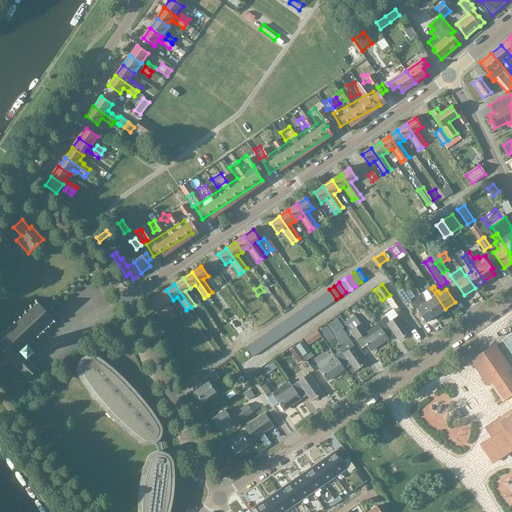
[(432,299),(427,303),(435,316),(445,309),(431,288),(427,290),(431,296),(430,296),(432,299)]
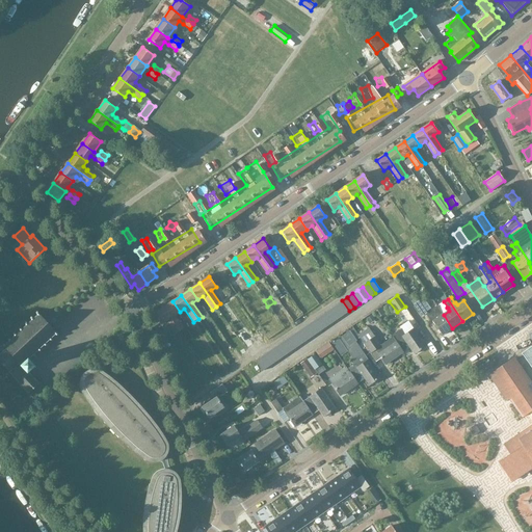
[(342,300),(337,304),(344,315),(349,311),(342,300)]
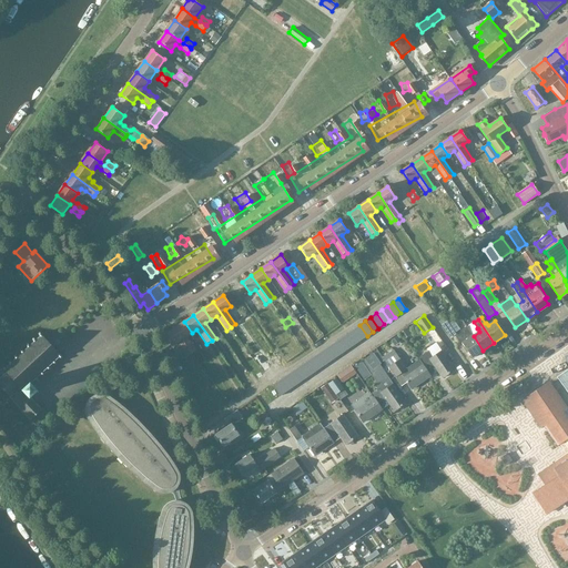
[(442,325),(449,337),(456,334),(447,321),(442,325)]
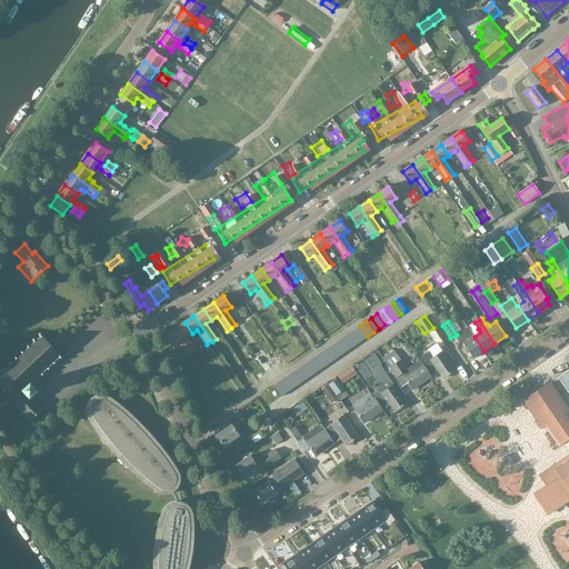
[(175,329),(192,355),(197,352),(187,338),(192,333),(185,322),(175,329)]
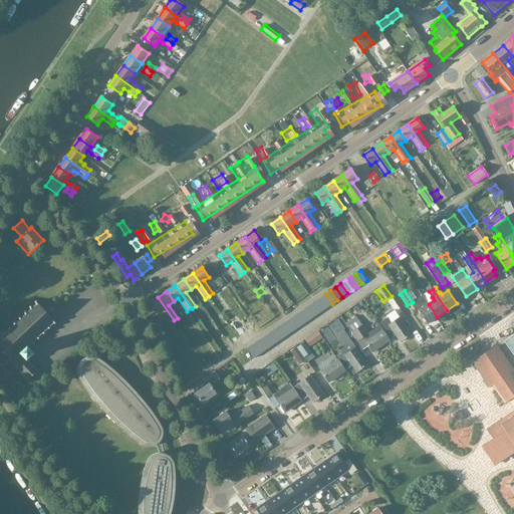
[(325,294),(320,297),(327,307),(332,304),(325,294)]
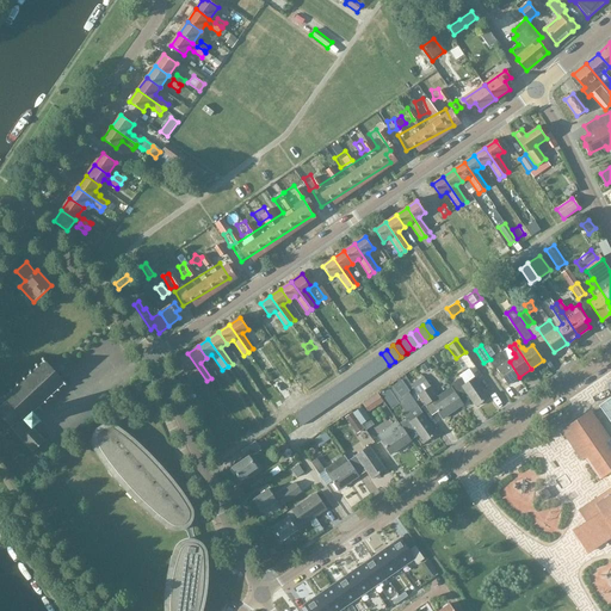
[(519,377),(510,362),(503,352),(497,356),(498,358),(492,362),(497,370),(498,370),(508,384),(519,377)]
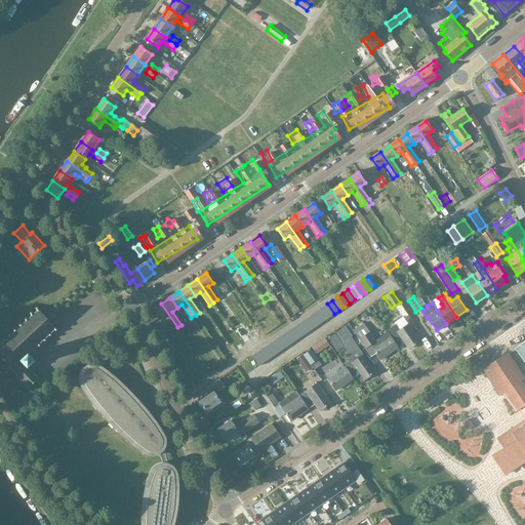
[(177,327),(161,304),(152,310),(159,321),(164,317),(173,330),(177,327)]
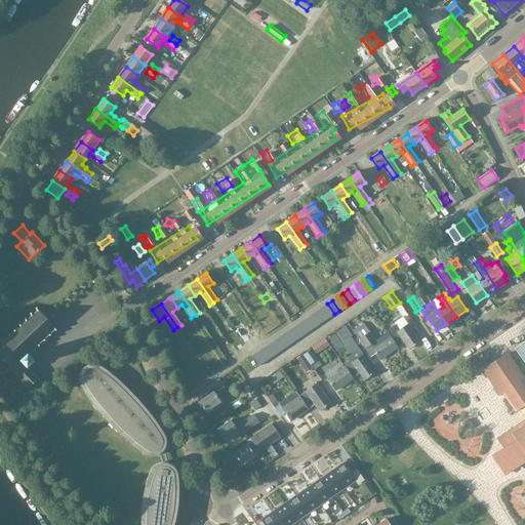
[(327,304),(322,307),(329,317),(334,314),(327,304)]
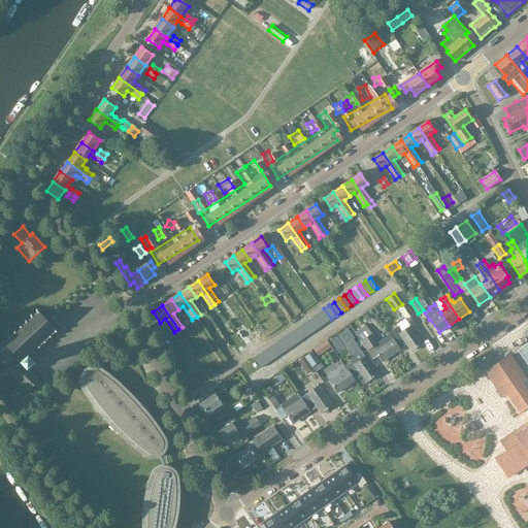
[(377,305),(372,308),(376,315),(382,310),(377,305)]
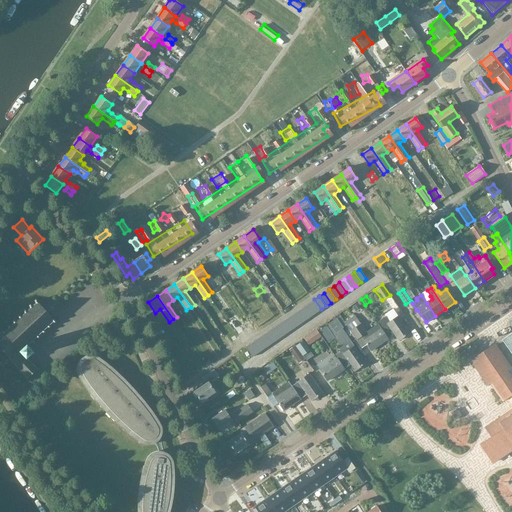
[(314,299),(309,303),(316,313),(321,309),(314,299)]
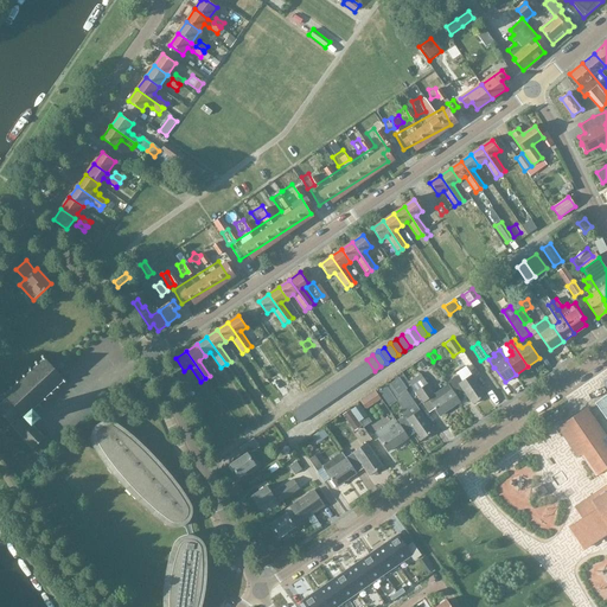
[(68,383),(43,356),(42,358),(43,360),(38,364),(37,362),(34,364),(37,366),(32,370),(30,368),(29,370),(30,372),(25,376),(24,374),(21,376),(24,378),(19,382),(17,379),(16,382),(18,384),(13,388),(11,385),(10,388),(11,390),(6,394),(4,393),(2,394),(5,396),(0,400),(2,402),(0,404),(0,413),(33,449),(45,438),(33,425),(40,417),(33,410),(38,406),(40,408),(42,407),(39,404),(44,400),(46,402),(49,401),(46,398),(51,394),(53,396),(55,395),(52,393),(57,388),(59,390),(61,389),(59,387),(63,382),(65,384),(68,383)]
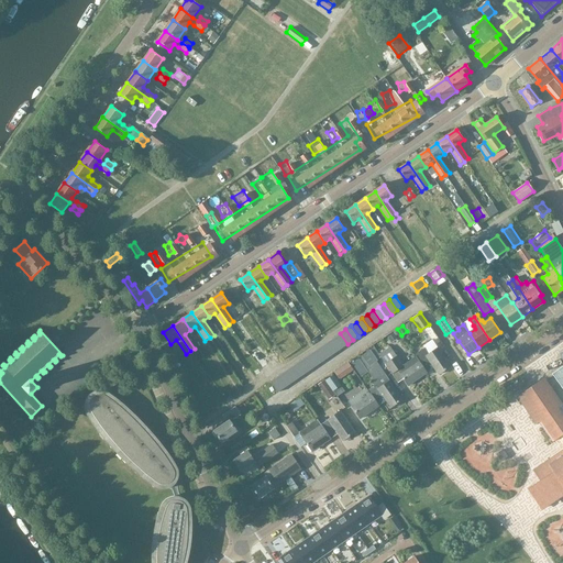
[(387,337),(390,342),(396,338),(393,332),(387,337)]
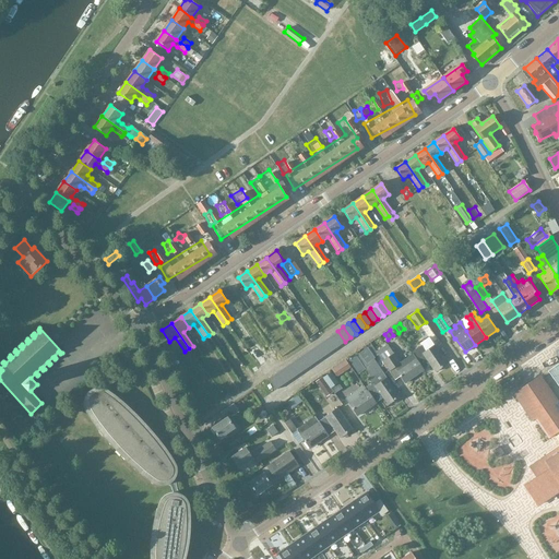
[(337,331),(332,334),(340,345),(345,342),(337,331)]
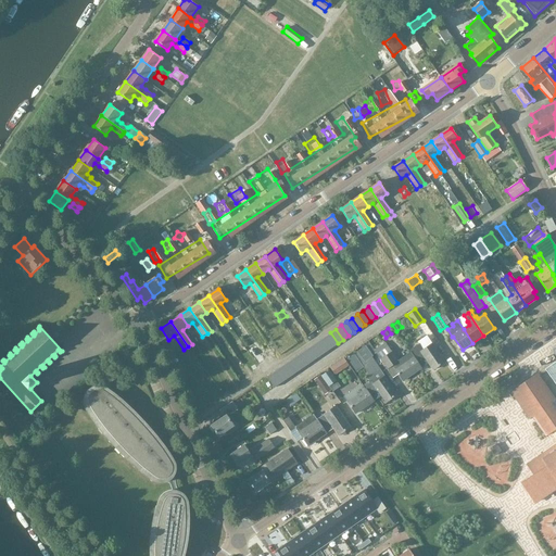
[(330,332),(325,337),(332,348),(338,343),(330,332)]
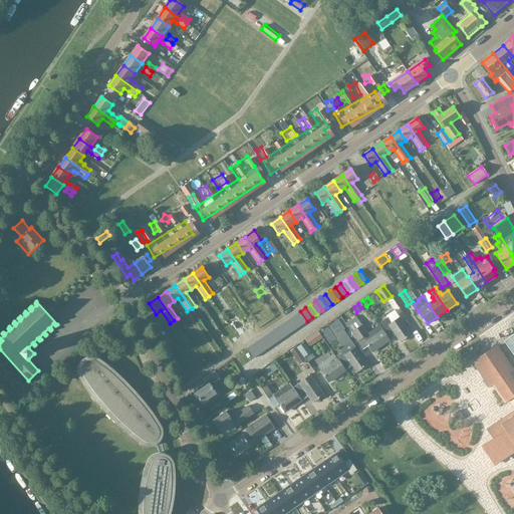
[(300,311),(295,314),(302,324),(307,321),(300,311)]
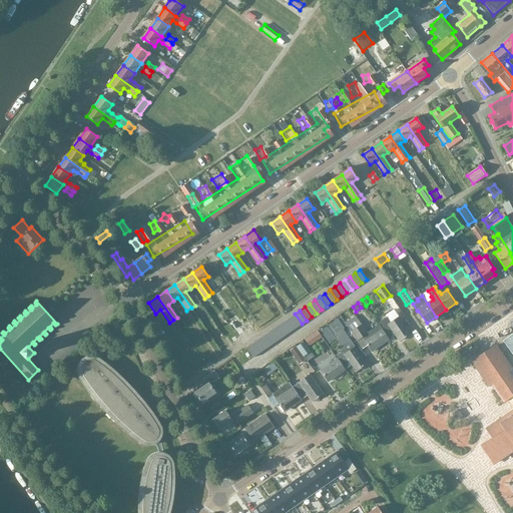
[(295,314),(291,317),(297,327),(302,324),(295,314)]
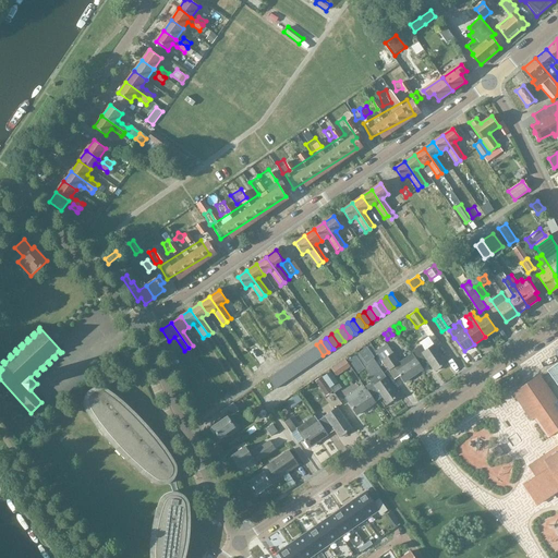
[(193,346),(189,348),(192,353),(198,349),(194,344),(193,346)]
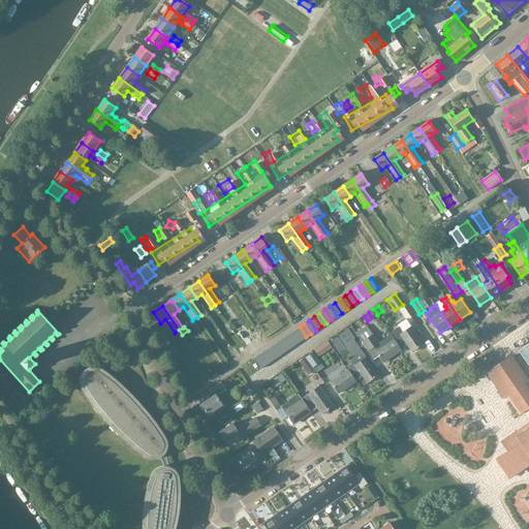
[(231,330),(236,342),(245,339),(240,327),(231,330)]
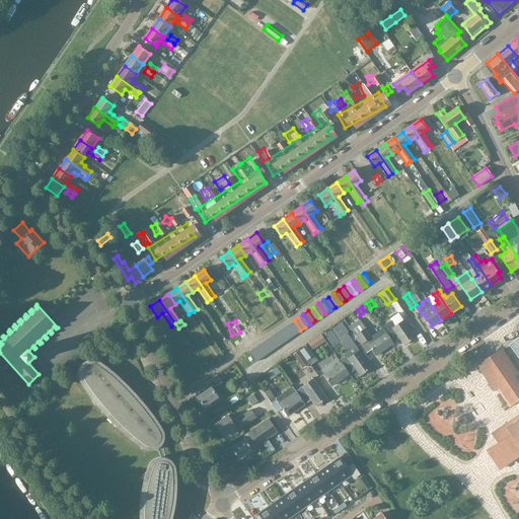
[(294,320),(289,324),(295,335),(300,330),(294,320)]
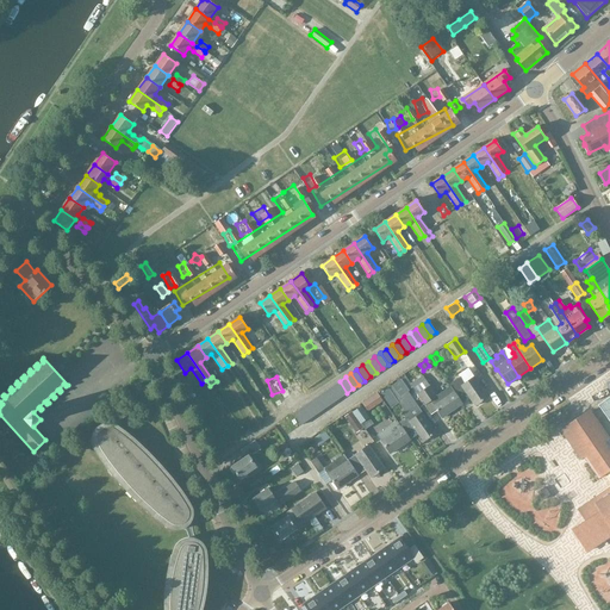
[(405,377),(381,393),(392,408),(399,403),(406,414),(417,405),(408,391),(412,387),(405,377)]
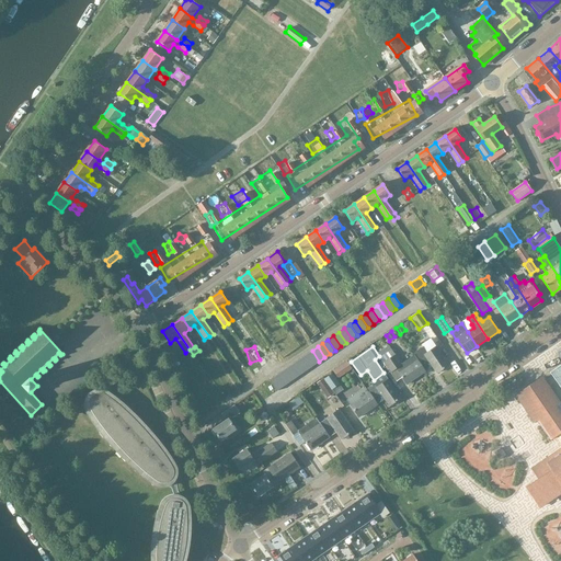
[(412,353),(413,355),(424,370),(432,366),(437,373),(448,365),(435,346),(426,353),(423,346),(412,353)]
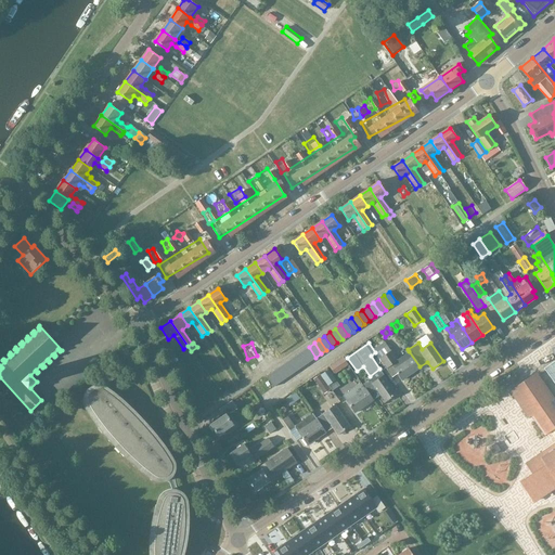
[(387,346),(376,353),(387,368),(390,365),(402,381),(421,368),(420,366),(409,351),(397,360),(387,346)]
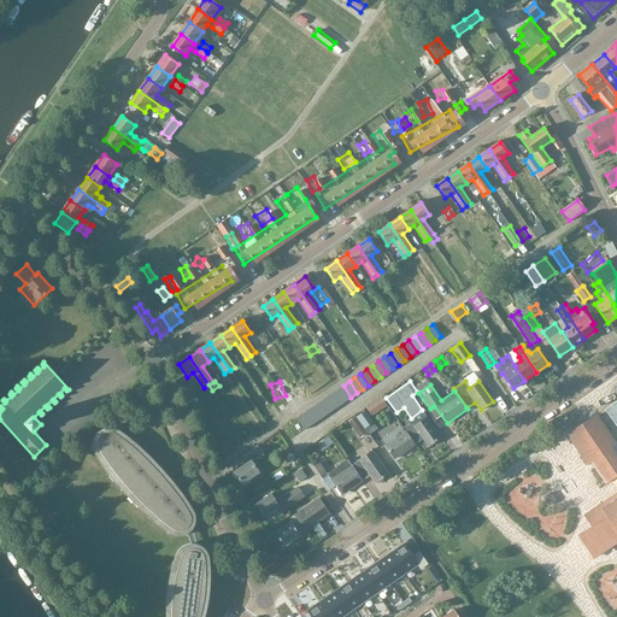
[(616,385),(612,389),(616,395),(616,399),(605,407),(616,425),(616,385)]
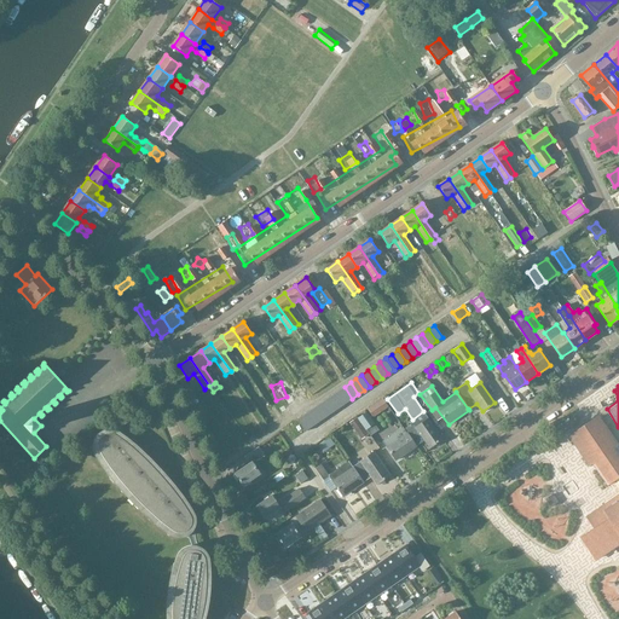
[(345,387),(339,391),(347,403),(352,399),(345,387)]
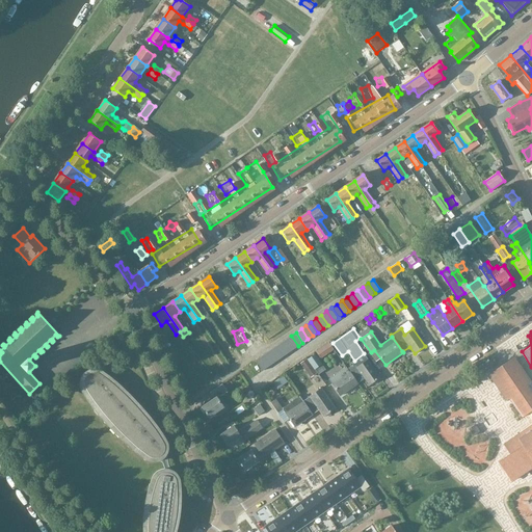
[(291,336),(286,340),(293,350),(298,346),(291,336)]
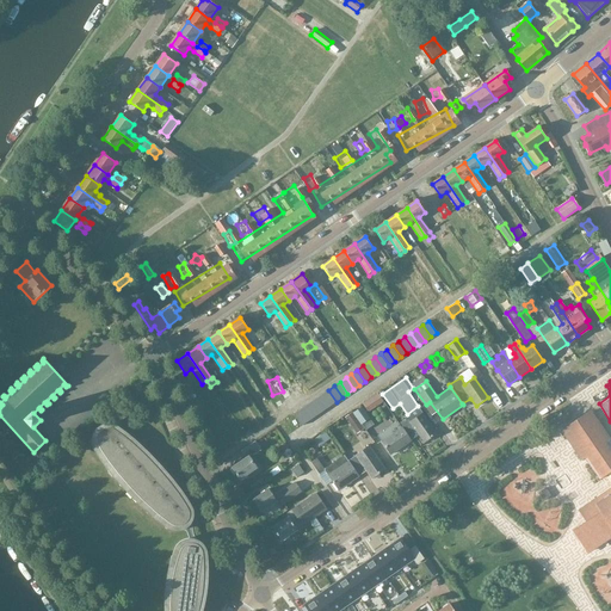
[(328,390),(322,394),(331,406),(337,402),(328,390)]
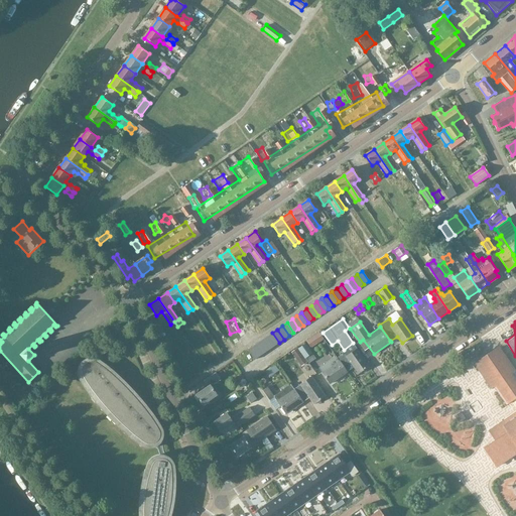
[(318,332),(311,337),(316,344),(324,339),(318,332)]
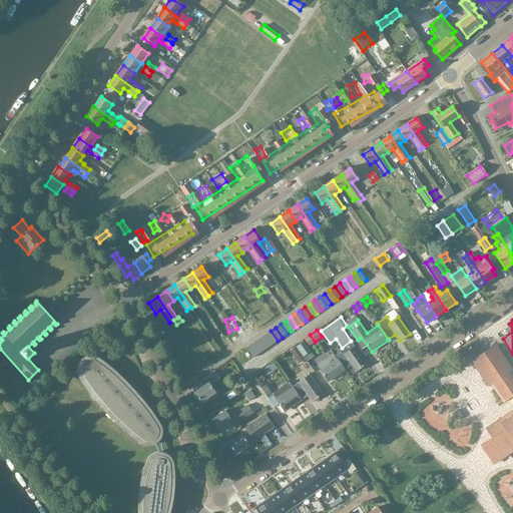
[(271,331),(266,335),(273,344),(278,341),(271,331)]
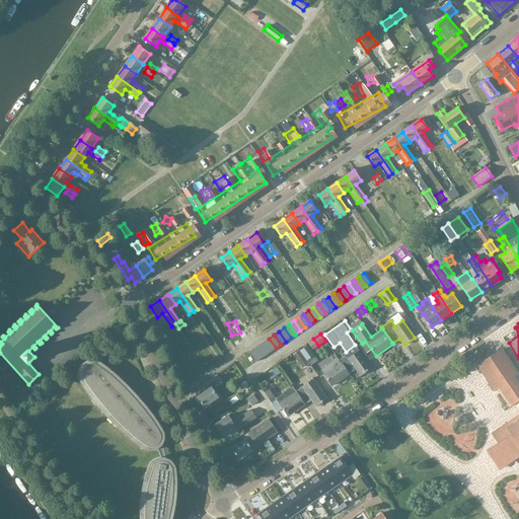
[(269,339),(264,342),(271,352),(276,348),(269,339)]
